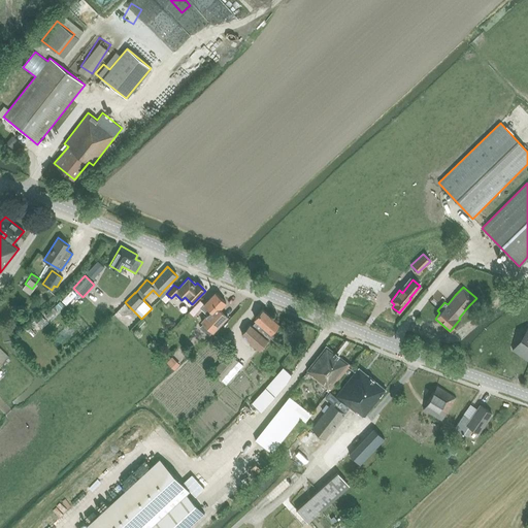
[(203,303),(203,304),(201,306),(206,311),(208,314),(205,317),(201,321),(206,326),(213,332),(223,321),(227,318),(220,309),(227,302),(216,292),(203,303)]
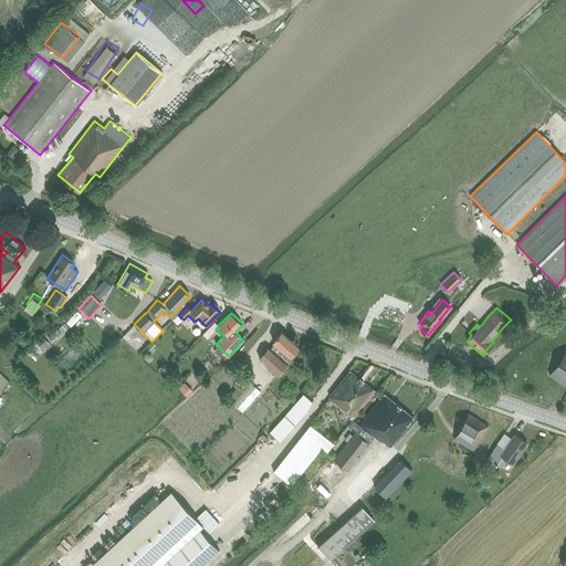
[(207,337),(216,328),(218,326),(218,325),(213,322),(202,334),(207,337)]
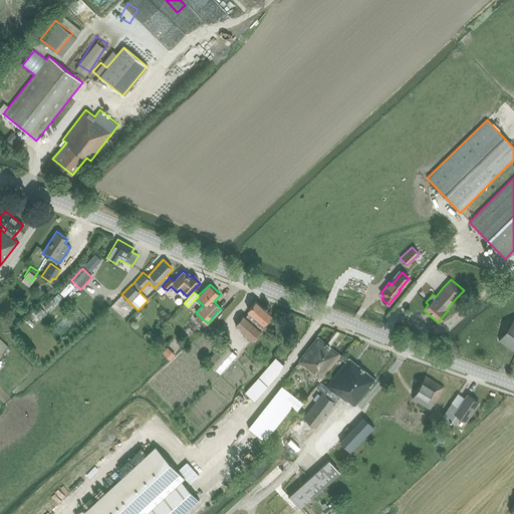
[(259,328),(263,324),(271,314),(256,301),(247,310),(249,312),(245,316),(243,315),(235,325),(252,340),(261,330),(259,328)]
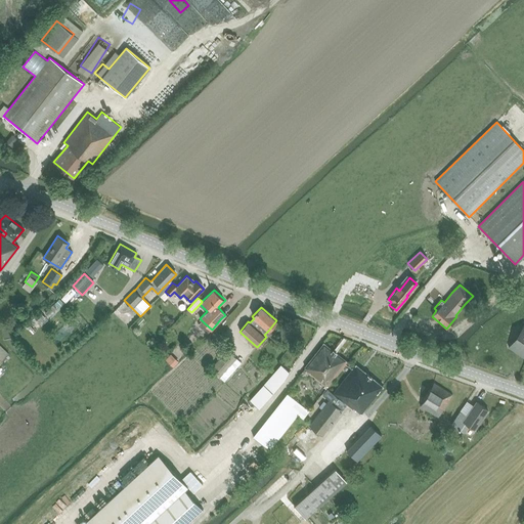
[(523,323),(508,348),(523,358),(523,323)]
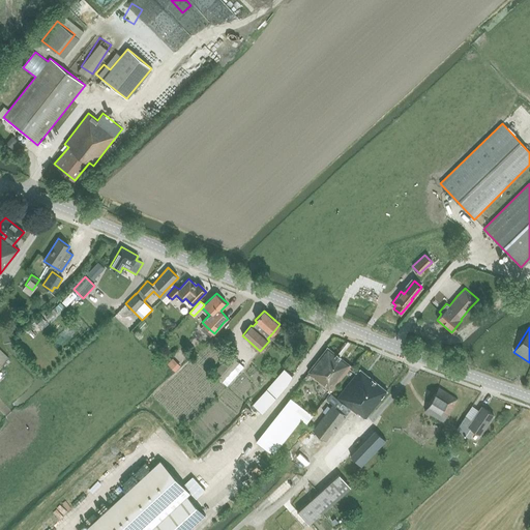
[(327,392),(329,393),(331,391),(331,392),(352,366),(327,346),(307,372),(313,376),(312,378),(329,390),(327,392)]
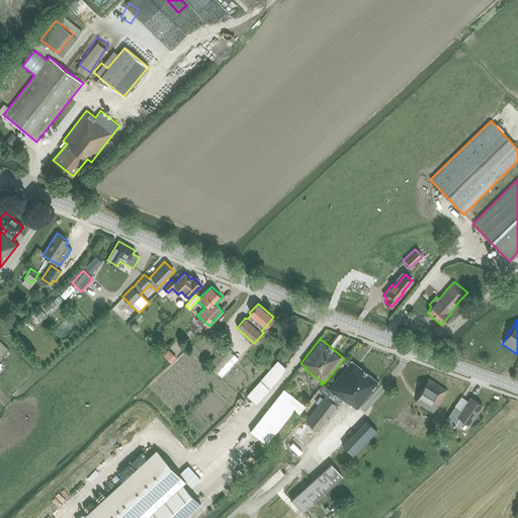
[(0,357),(8,349),(0,341),(0,357)]
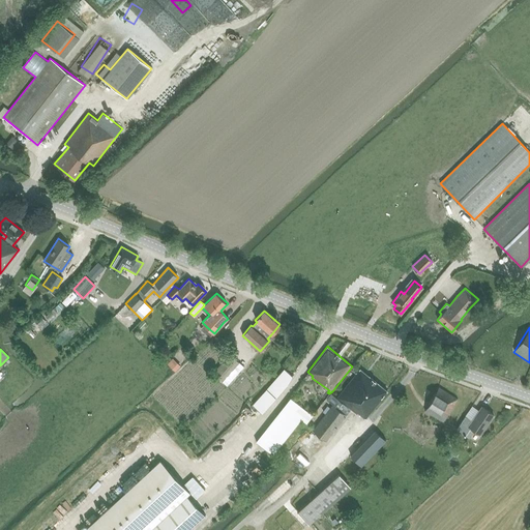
[(175,352),(169,357),(176,366),(182,362),(175,352)]
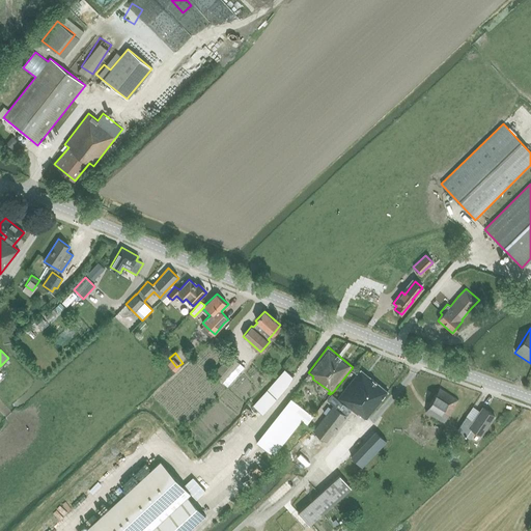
[(228,388),(246,368),(235,360),(218,380),(228,388)]
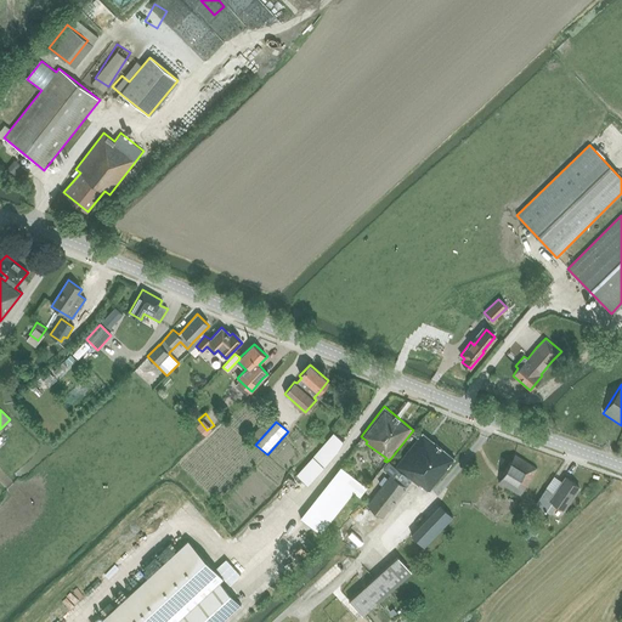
[(310,479),(346,436),(334,425),(299,469),(310,479)]
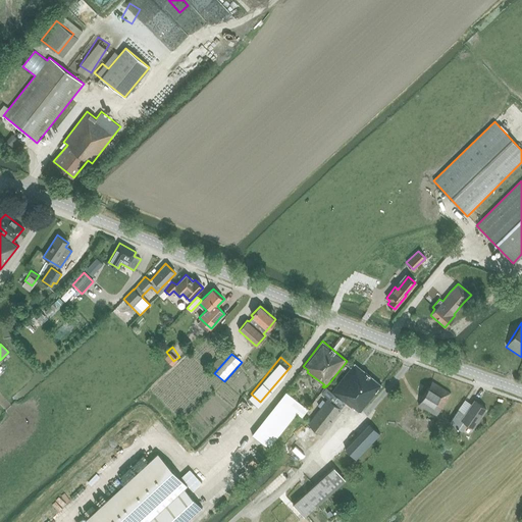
[(360,412),(381,384),(354,362),(332,389),(328,386),(322,394),(327,398),(307,424),(321,434),(341,409),(341,410),(346,403),(351,407),(352,406),(360,412)]
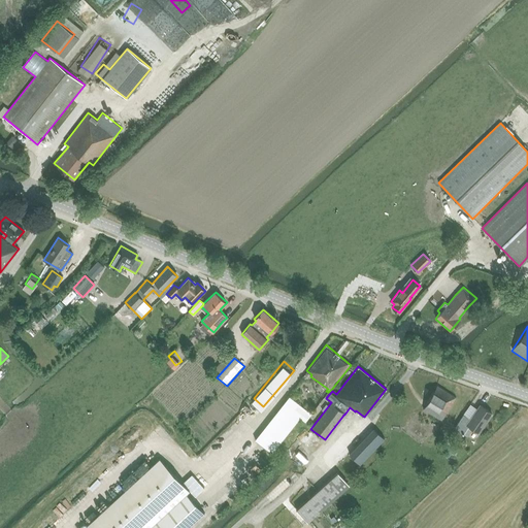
[(437,385),(423,409),(442,421),(456,397),(437,385)]
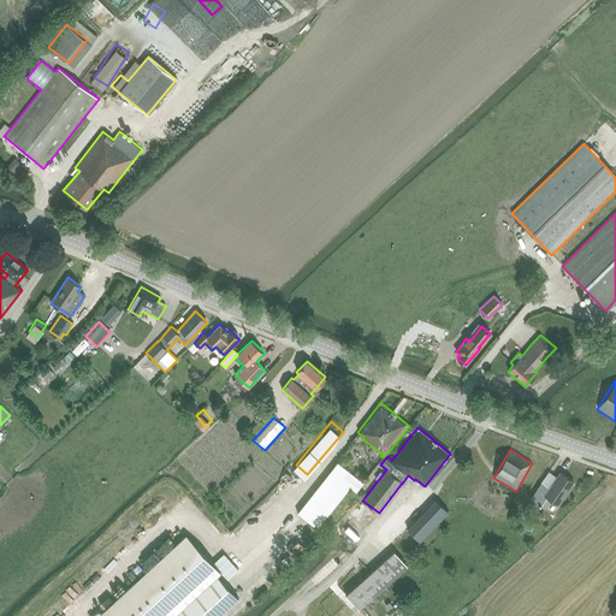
[(359,478),(337,462),(297,513),(319,529),(359,478)]
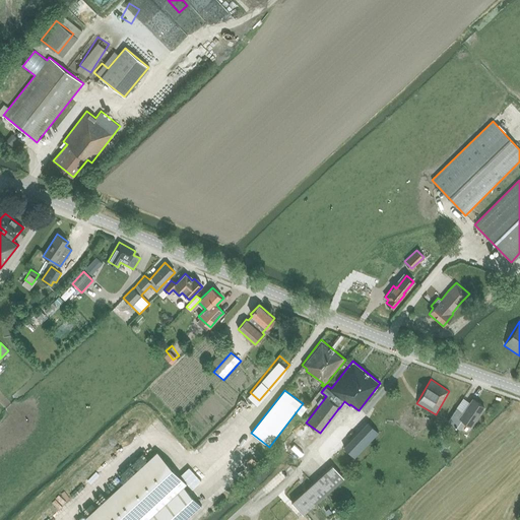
[(240,399),(251,408),(258,400),(246,391),(240,399)]
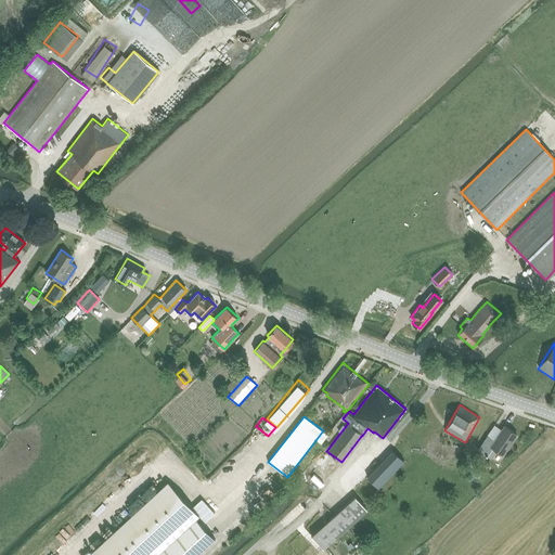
[(504,425),(494,440),(487,436),(477,451),(486,455),(492,448),(503,455),(517,435),(504,425)]
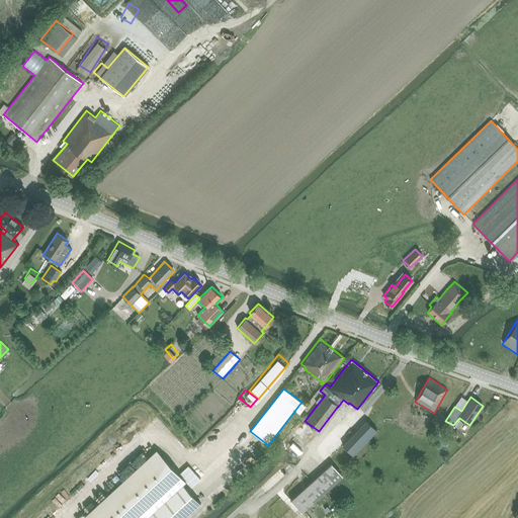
[(377,429),(366,419),(342,444),(353,455),(377,429)]
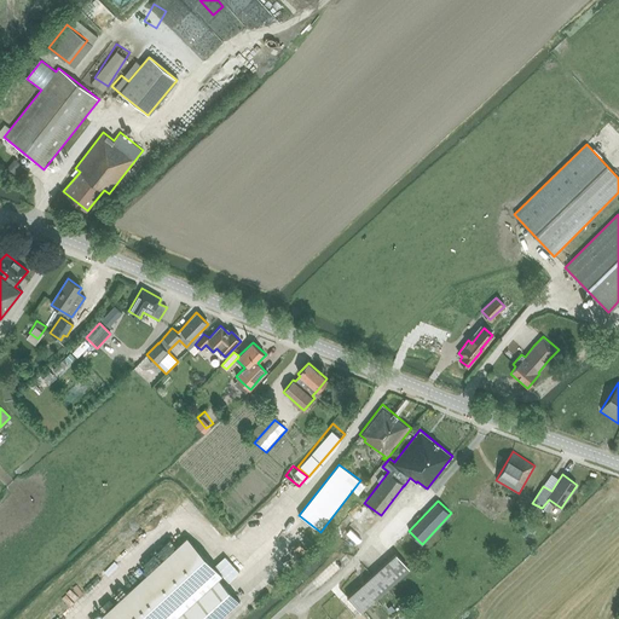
[(518,522),(525,528),(531,522),(524,515),(518,522)]
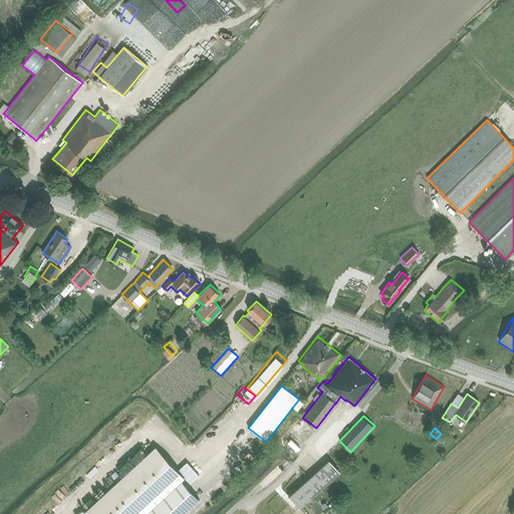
[(219,446),(224,451),(230,446),(225,440),(219,446)]
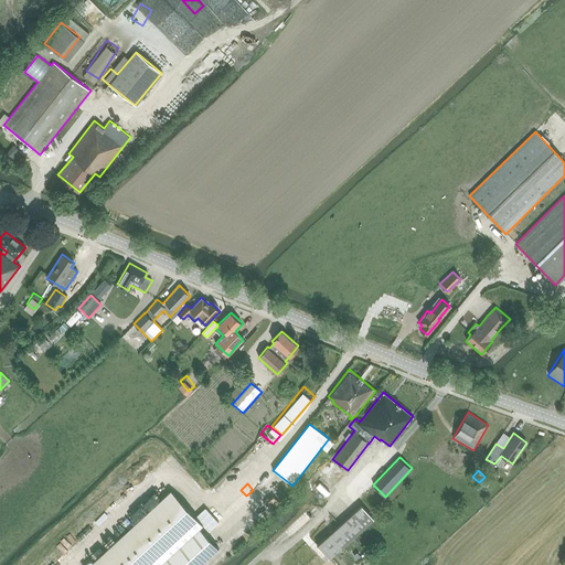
[(200,564),(219,548),(215,544),(200,529),(203,525),(170,490),(88,564),(200,564)]
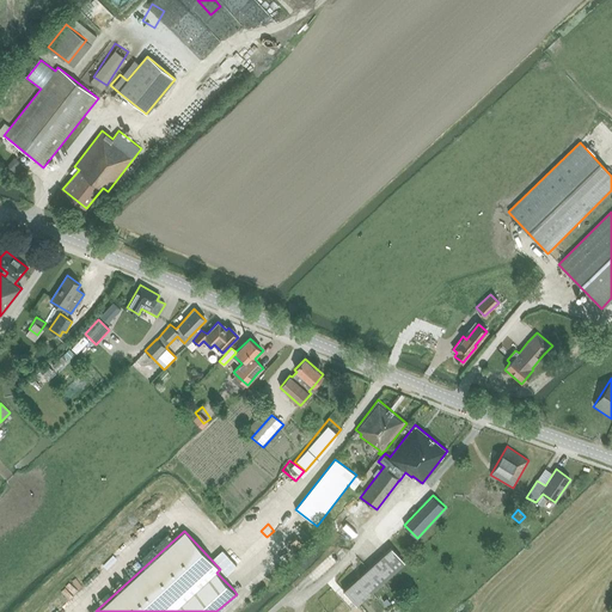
[(391,546),(343,592),(356,606),(386,579),(387,580),(405,561),(391,546)]
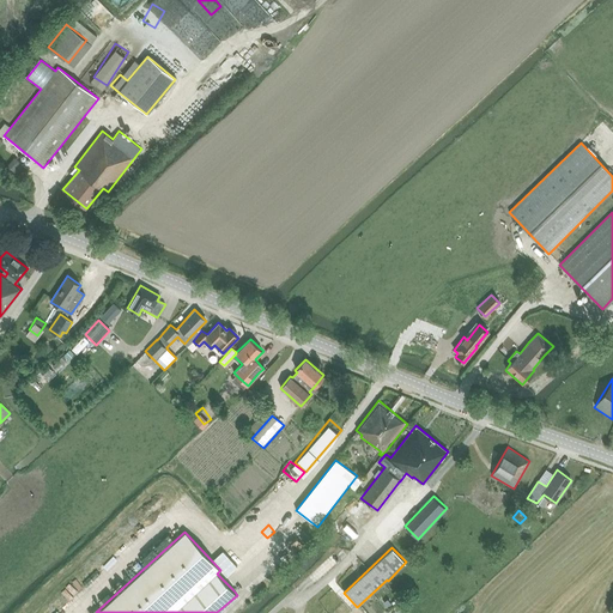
[(95,582),(119,563),(111,554),(89,575),(95,582)]
